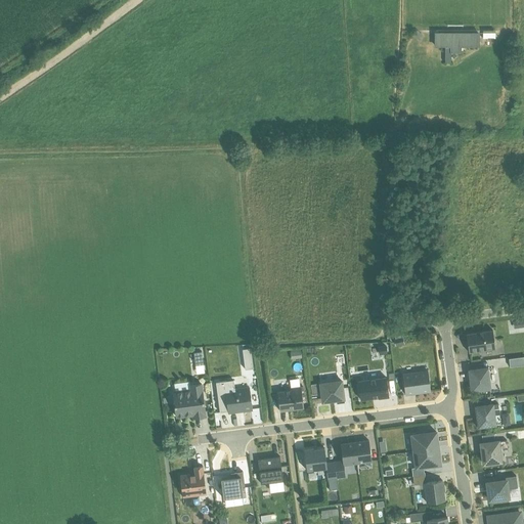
[(480,32),(435,32),(435,47),(445,47),(445,63),(451,63),(451,53),(462,53),(462,47),(480,47),(480,32)]
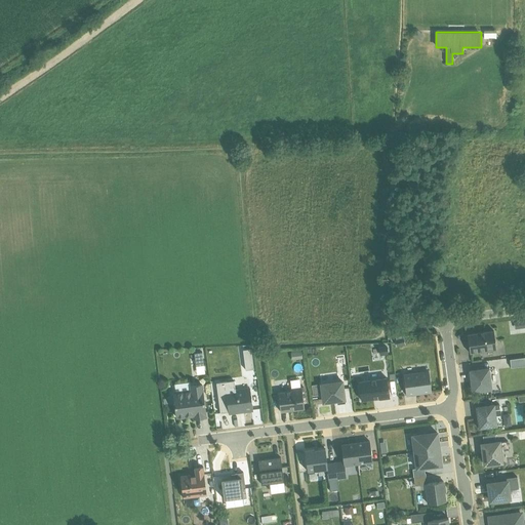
[(494,331),(466,335),(467,344),(469,344),(470,354),(496,350),(494,331)]
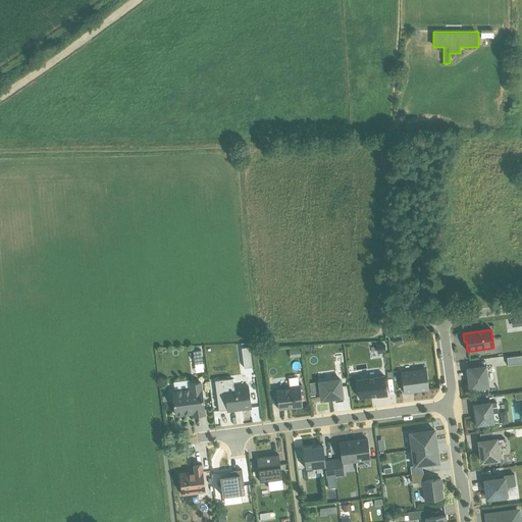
[(401,336),(394,338),(395,345),(403,343),(401,336)]
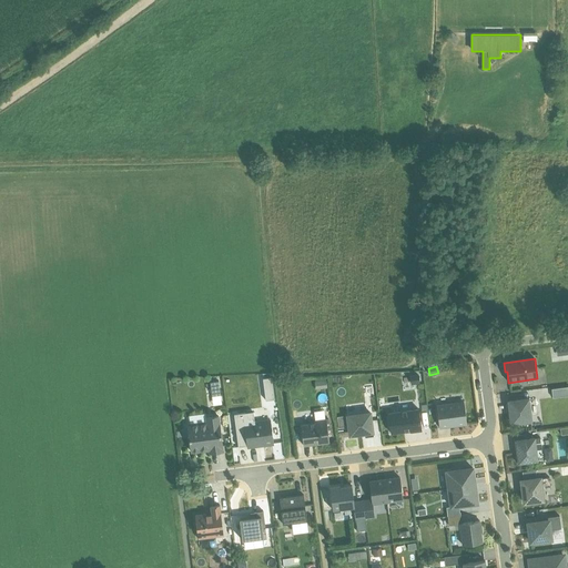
[(418,374),(411,376),(412,385),(419,383),(418,374)]
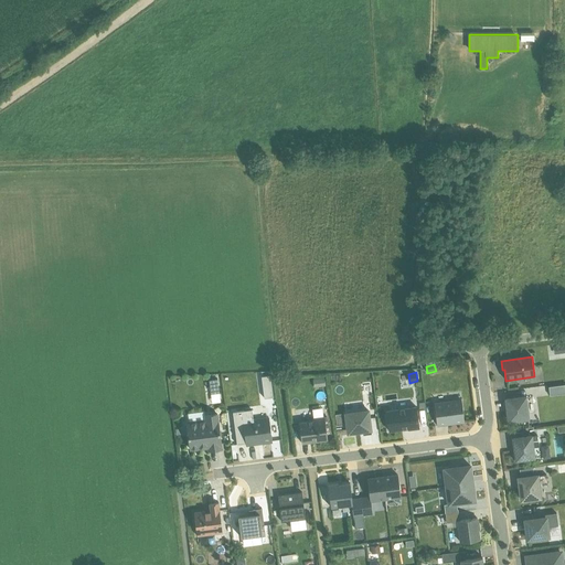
[(270,375),(262,376),(265,398),(274,397),(270,375)]
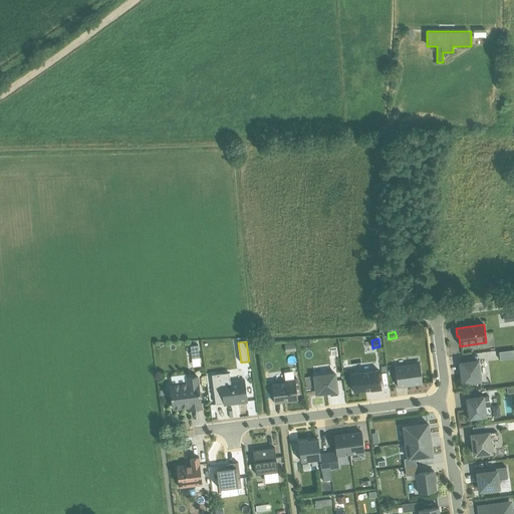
[(198,345),(190,346),(192,358),(200,357),(198,345)]
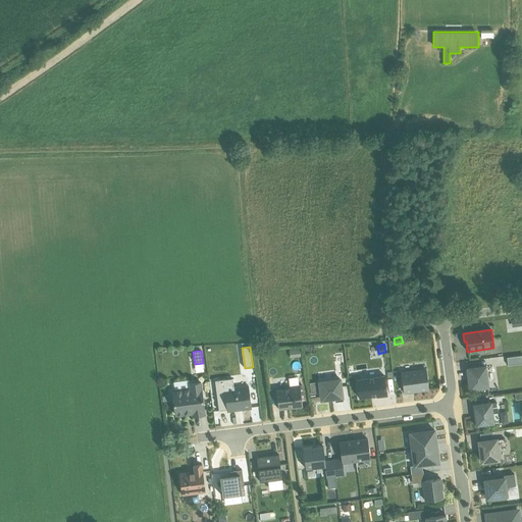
[(521,355),(507,358),(508,366),(521,364),(521,355)]
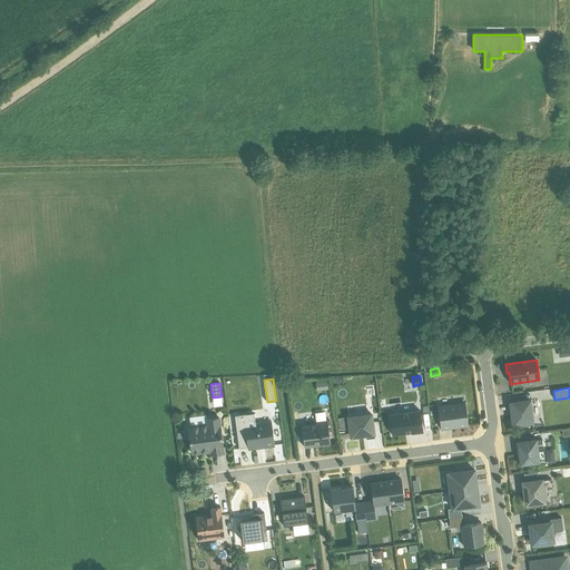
[(532,400),(511,403),(513,425),(534,422),(532,400)]
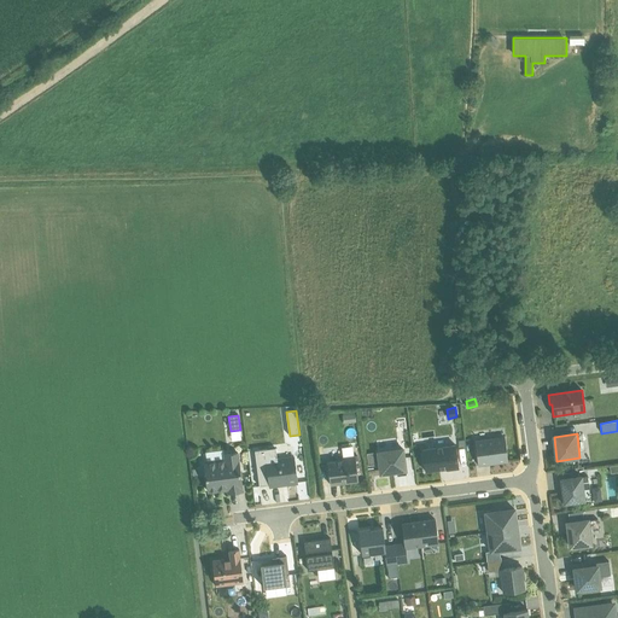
[(505,437),(476,442),(478,465),(508,461),(505,437)]
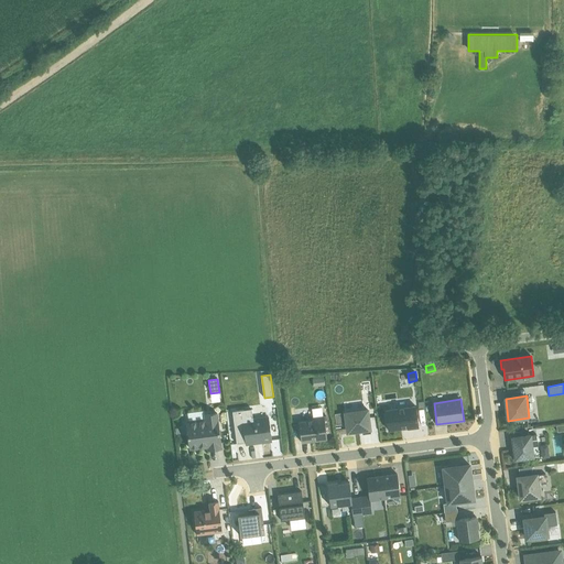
[(313,420),(299,422),(302,443),(327,438),(324,415),(323,415),(322,407),(312,408),(313,416),(313,418),(313,420)]
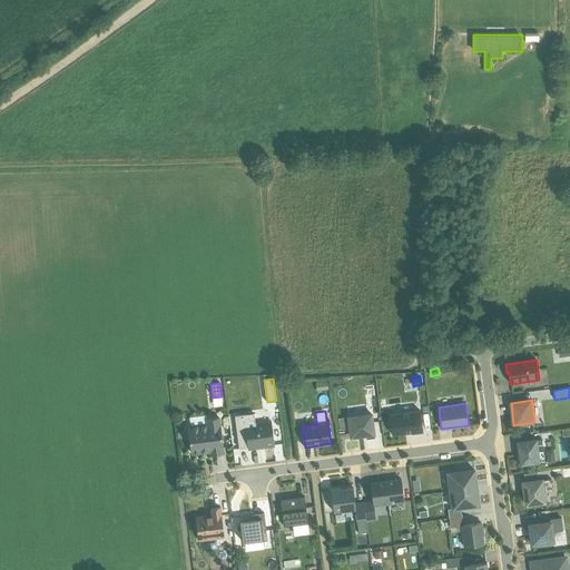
[(421,411),(390,415),(392,434),(412,432),(412,433),(423,431),(421,411)]
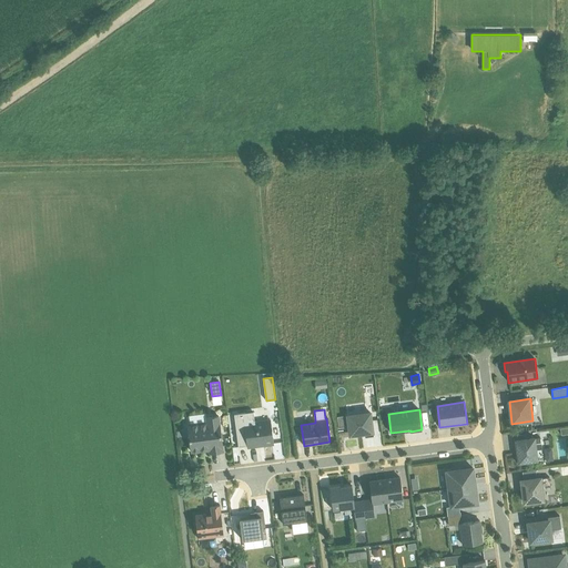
[(254,412),(234,414),(239,447),(247,446),(247,448),(260,447),(274,445),(274,443),(271,419),(255,422),(254,412)]
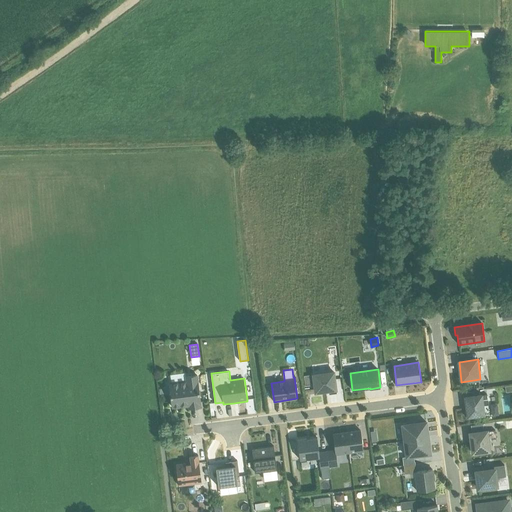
[(334,371),(313,374),(315,393),(329,391),(329,394),(337,393),(334,371)]
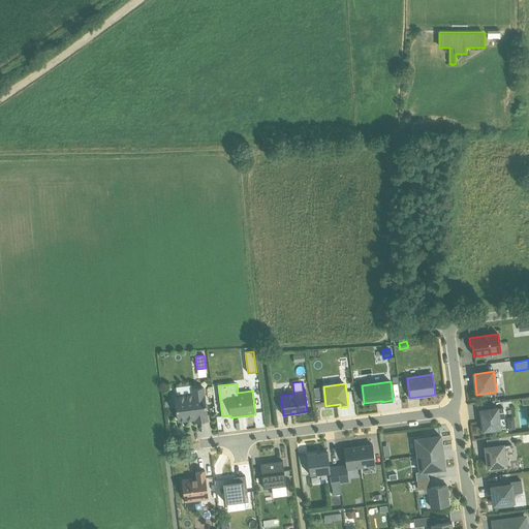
[(178,398),(175,398),(178,421),(195,418),(195,423),(208,421),(204,387),(192,390),(192,384),(177,387),(178,396),(178,398)]
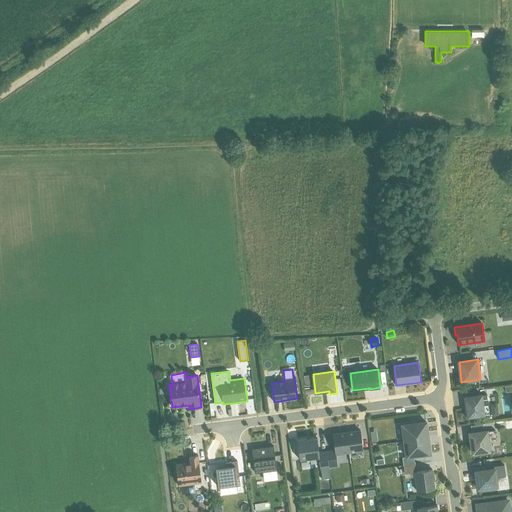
[(466,408),(465,408),(466,417),(486,415),(484,406),(488,405),(487,394),(465,397),(466,408)]
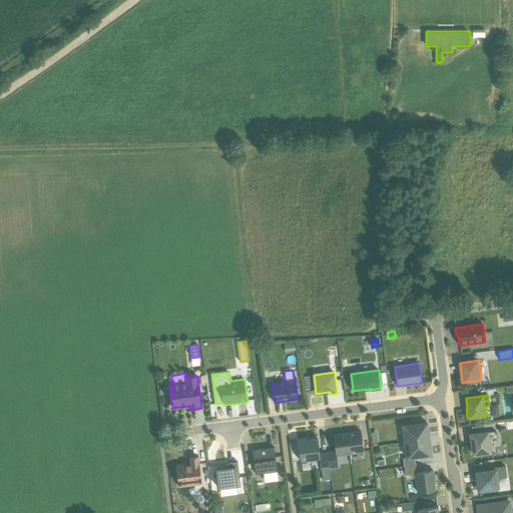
[(405,442),(429,439),(427,423),(403,426),(405,442)]
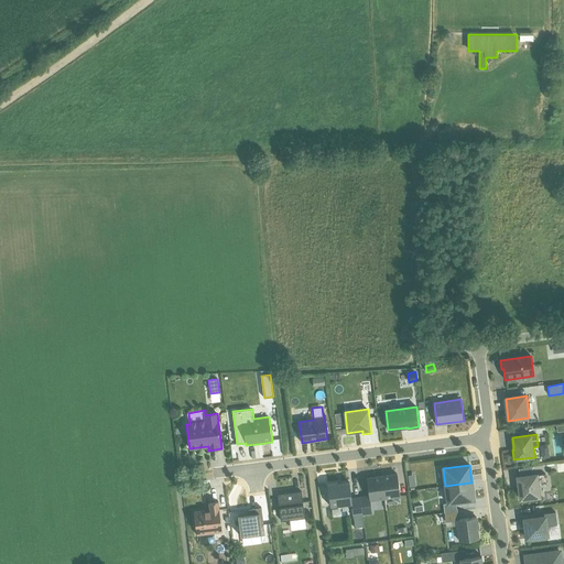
[(382,476),(386,499),(400,497),(398,474),(382,476)]
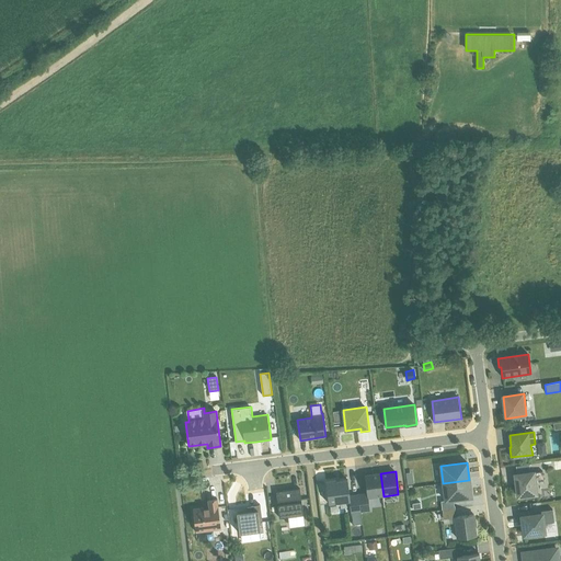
[(536,472),(513,474),(514,483),(516,483),(518,496),(538,494),(536,472)]
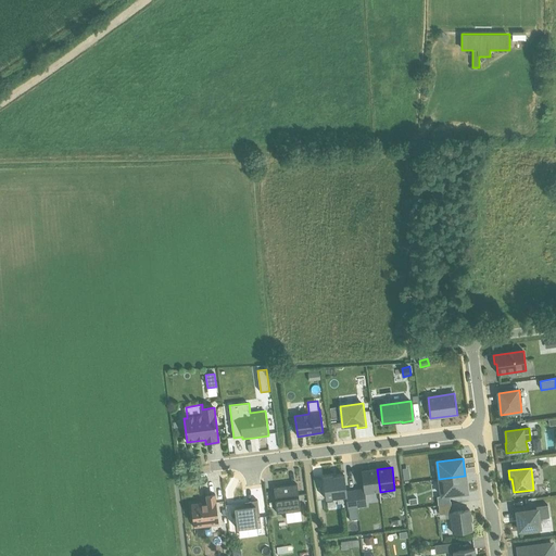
[(355,490),(357,507),(367,506),(365,493),(380,492),(377,469),(362,471),(364,489),(355,490)]
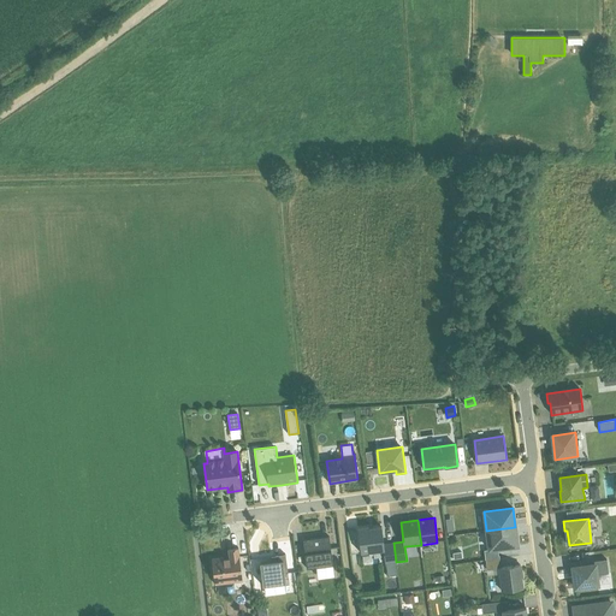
[(396,562),(394,543),(384,544),(381,526),(369,528),(368,527),(357,528),(361,554),(384,550),(385,563),(386,563),(388,575),(397,574),(396,562)]
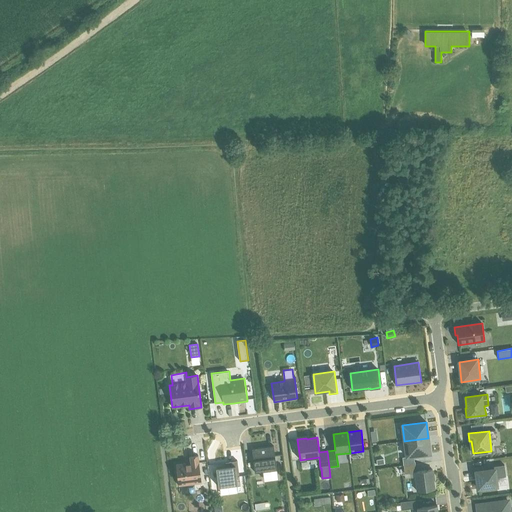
[(428,438),(404,441),(407,457),(403,457),(404,465),(415,463),(414,456),(430,453),(428,438)]
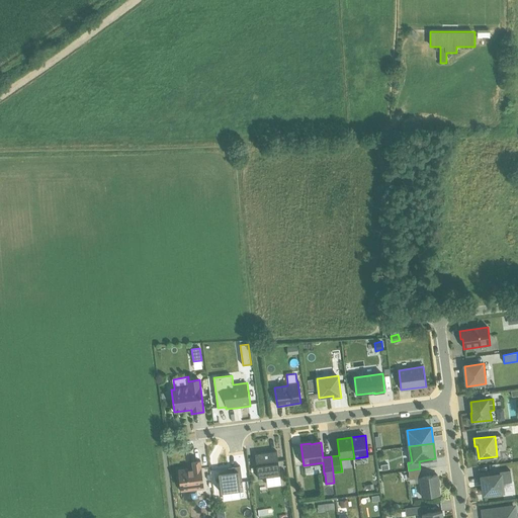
[(271,459),(278,458),(277,451),(255,454),(258,479),(266,478),(280,476),(278,463),(272,464),(271,459)]
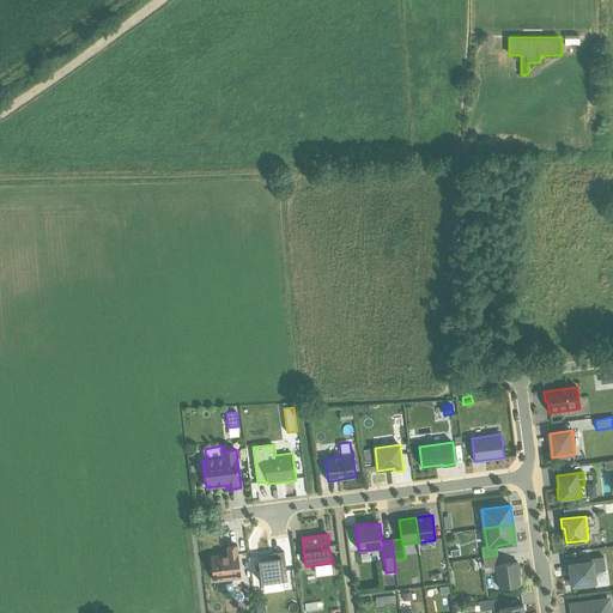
[(223,554),(211,556),(214,582),(242,578),(237,545),(228,547),(229,556),(223,557),(223,554)]
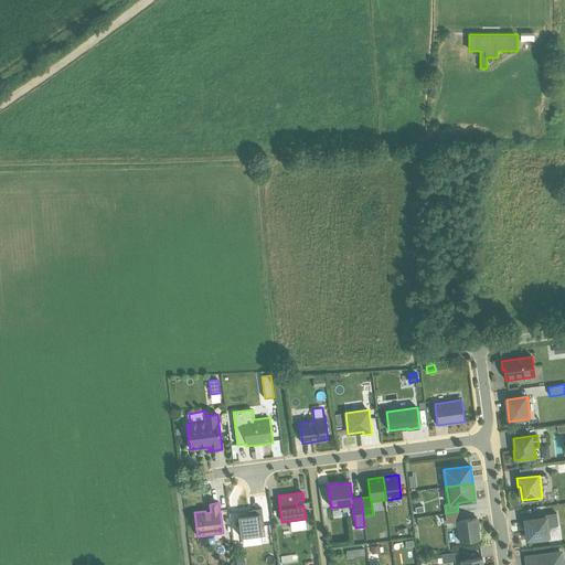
[(254,515),(249,515),(238,516),(242,537),(263,535),(262,526),(264,525),(262,509),(253,510),(254,515)]
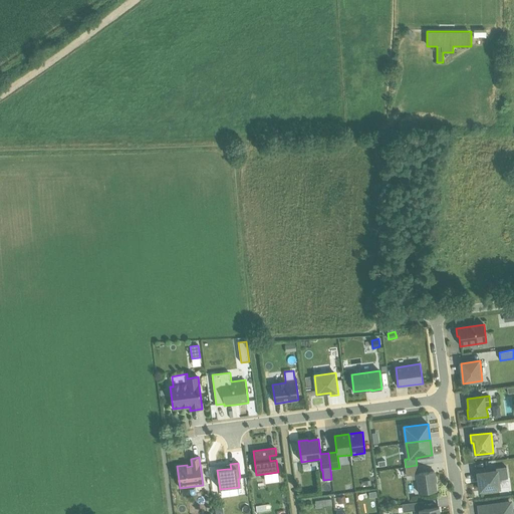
[(417,465),(406,467),(407,475),(416,474),(418,494),(436,491),(434,471),(418,474),(417,465)]
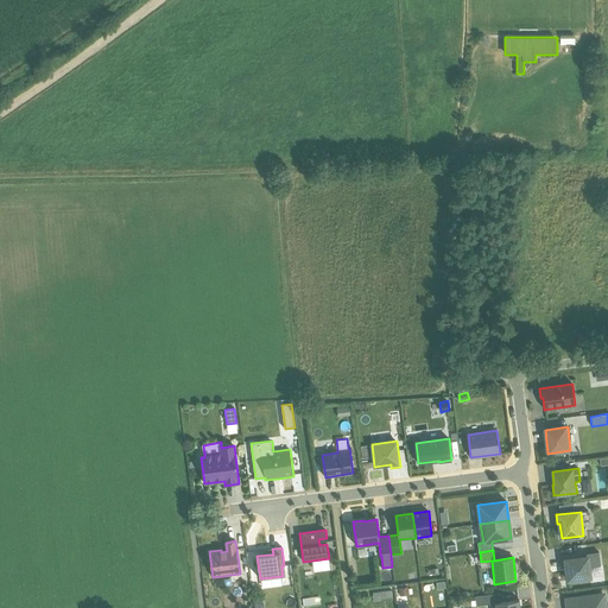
[(578,555),(562,557),(563,567),(567,565),(568,581),(593,577),(589,555),(578,556),(578,555)]
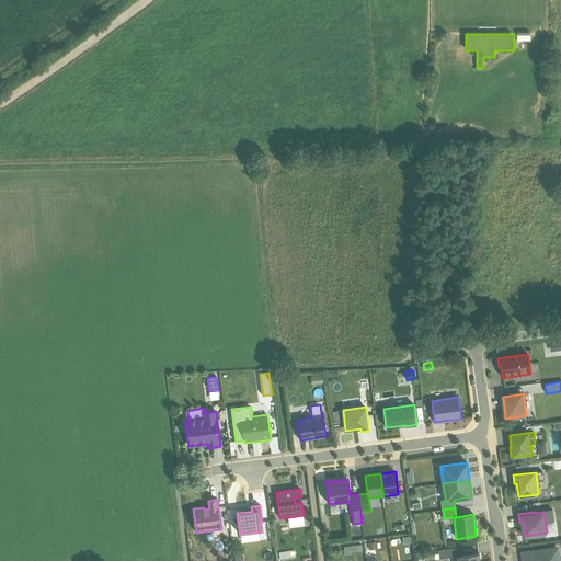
[(304,515),(288,517),(289,526),(305,524),(304,515)]
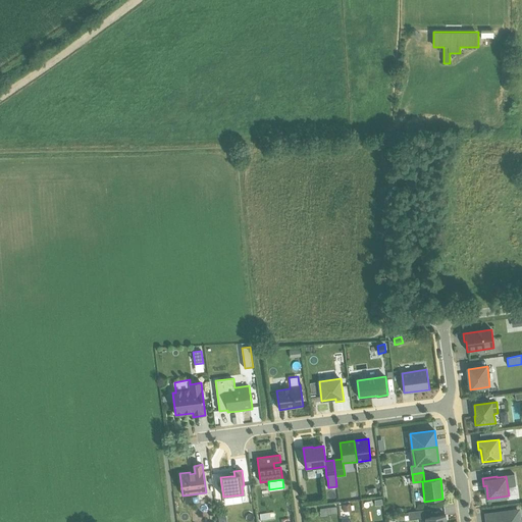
[(416,511),(417,519),(425,518),(430,517),(429,510),(416,511)]
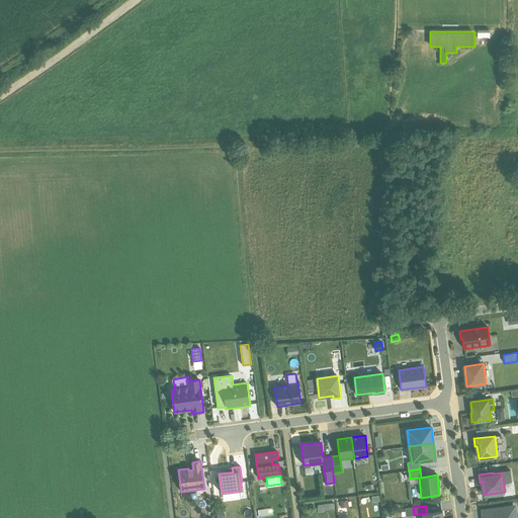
[(414,515),(413,507),(406,508),(407,516),(414,515)]
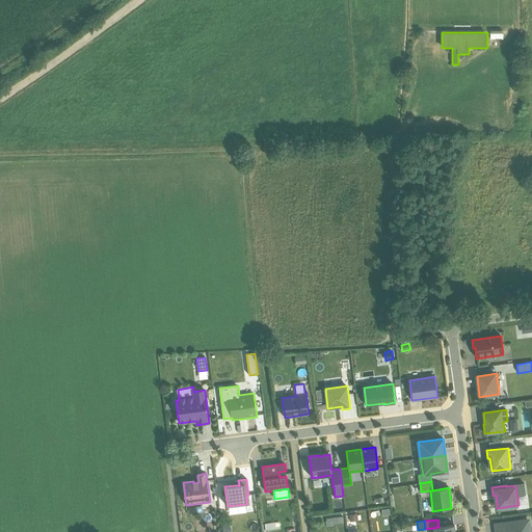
[(530,531),(530,521),(496,525),(497,531),(530,531)]
